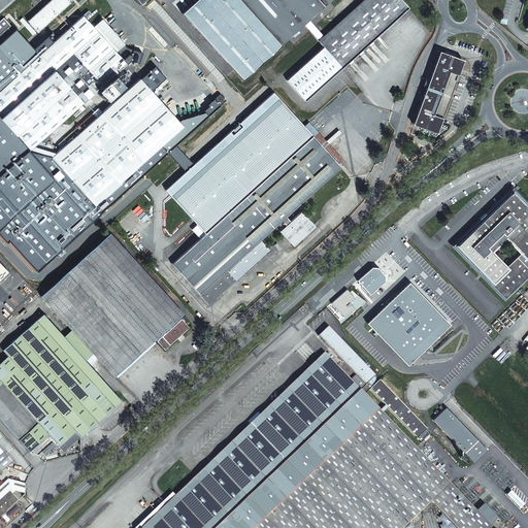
[(67,0),(50,0),(28,21),(37,32),(70,2),(67,0)]
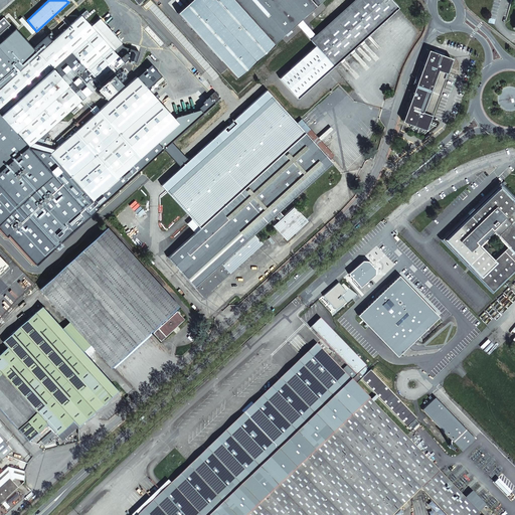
[(190,0),(177,12),(236,77),(323,0),(190,0)]
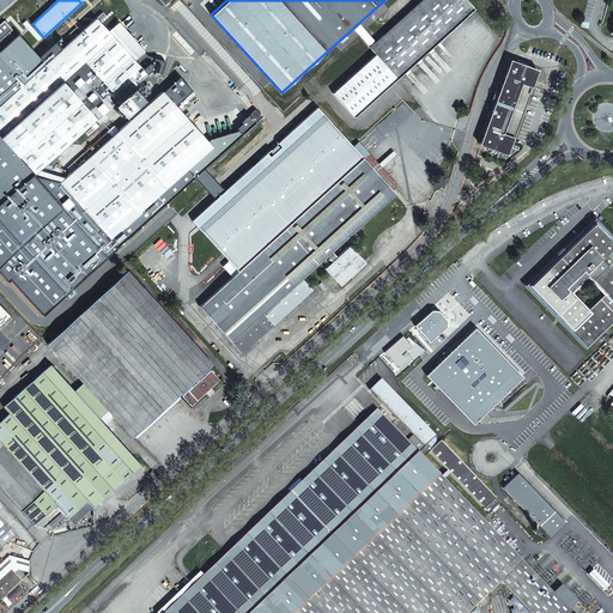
[(473,10),(465,0),(432,0),(375,53),(376,54),(350,78),(372,102),(395,80),(473,10)]
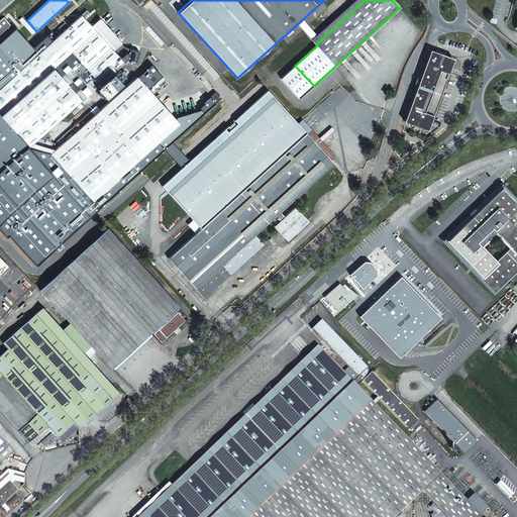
[(62,32),(50,42),(44,48),(38,54),(27,42),(25,40),(16,30),(14,29),(3,17),(0,19),(0,116),(29,148),(0,174),(0,225),(39,260),(108,199),(165,147),(171,142),(204,111),(175,118),(136,77),(100,110),(96,106),(77,123),(62,137),(66,141),(61,145),(56,149),(56,148),(53,147),(54,142),(46,141),(44,145),(43,145),(45,140),(38,139),(83,99),(86,103),(91,99),(87,95),(91,92),(102,82),(118,67),(120,69),(125,65),(113,52),(103,40),(91,27),(81,15),(68,27),(65,23),(59,28),(62,32)]
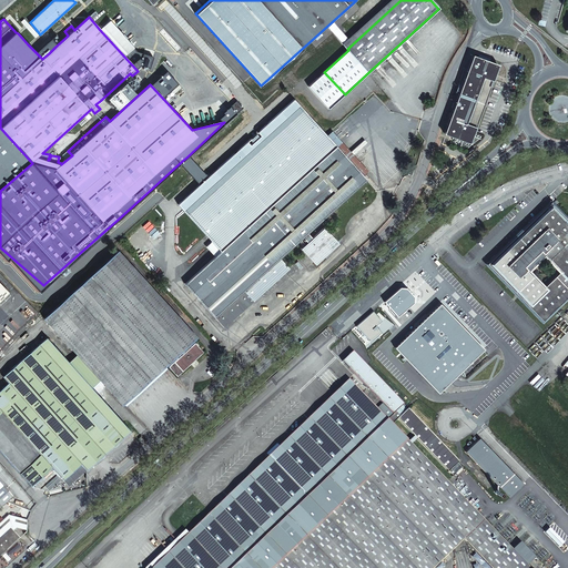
[(16,32),(18,33),(26,27),(36,38),(28,44),(30,47),(38,40),(47,50),(50,47),(23,18),(21,21),(24,24),(16,32)]
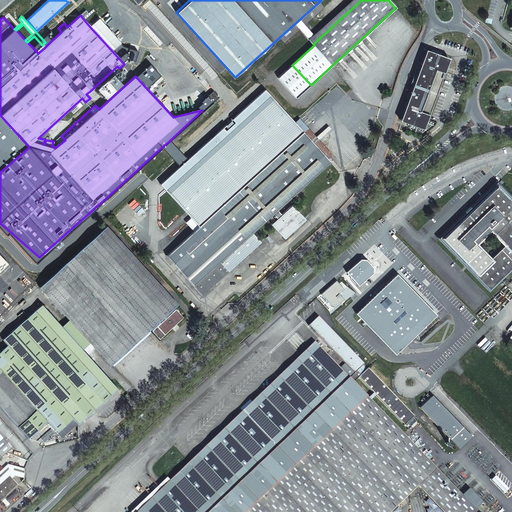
[(99,18),(90,27),(102,40),(112,51),(121,42),(99,18)]
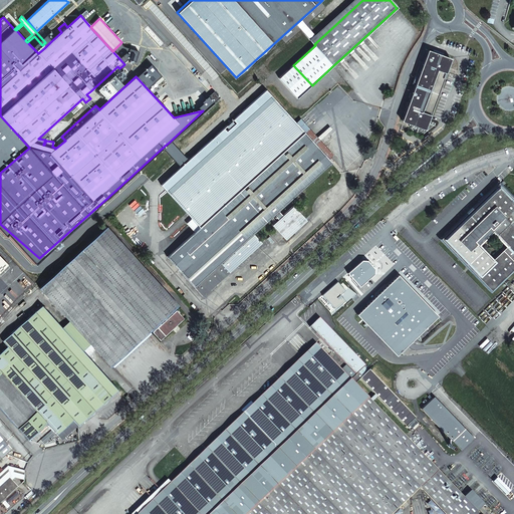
[(421,71),(417,79),(416,84),(408,103),(403,118),(405,122),(422,130),(423,130),(427,127),(429,122),(428,121),(439,89),(448,67),(449,67),(451,62),(448,57),(431,51),(427,53),(425,58),(426,58),(421,71)]
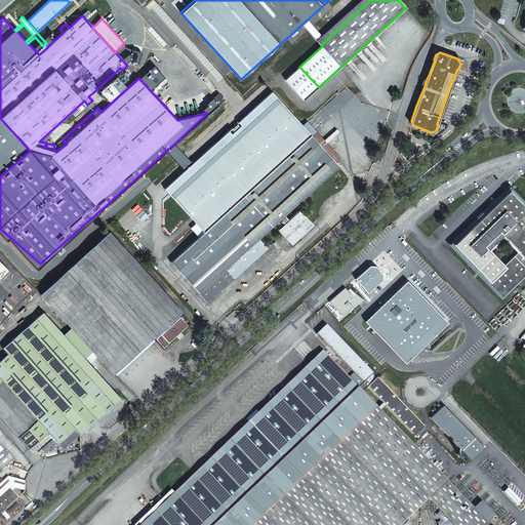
[(299,67),(272,91),(290,113),(319,87),(299,67)]
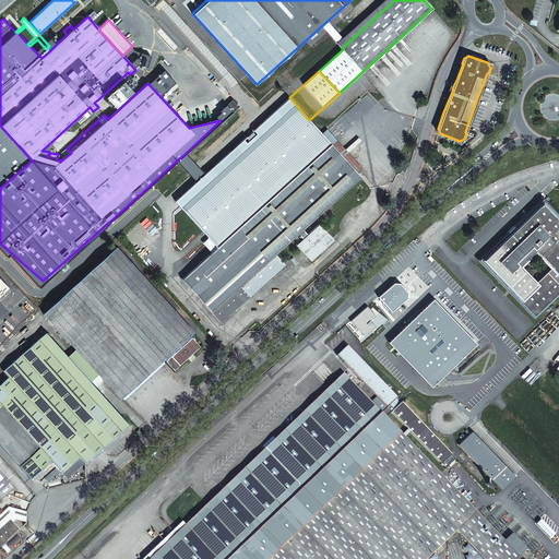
[(476,107),(488,73),(487,73),(477,97),(465,132),(466,133),(476,107)]
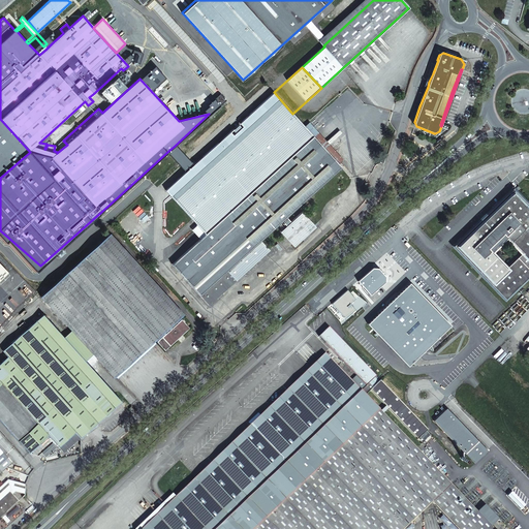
[(121,70),(116,75),(123,84),(129,80),(121,70)]
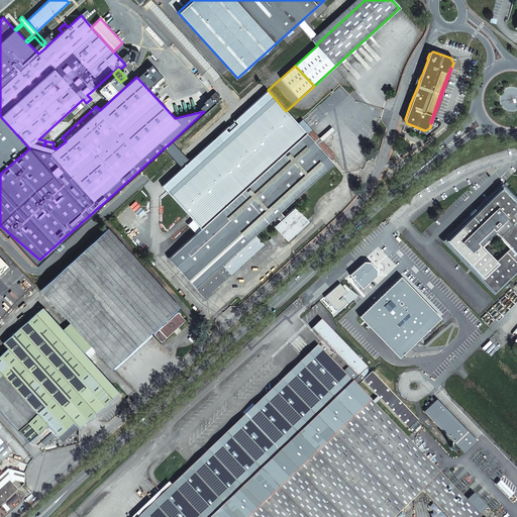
[(105,80),(96,89),(104,99),(114,90),(105,80)]
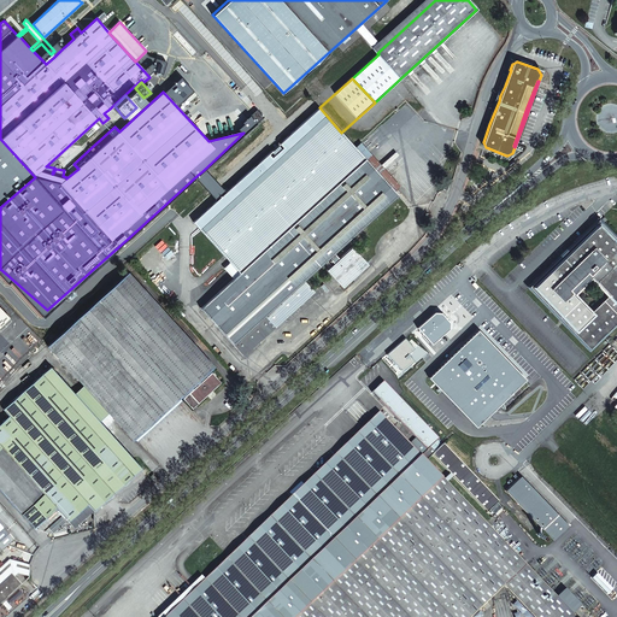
[(319,107),(265,157),(224,194),(219,199),(194,222),(229,262),(194,294),(204,305),(200,309),(244,356),(315,292),(304,281),(325,262),(330,268),(327,270),(342,287),(348,282),(346,280),(351,276),(352,277),(353,275),(354,272),(356,274),(365,264),(356,254),(357,253),(352,247),(339,259),(334,253),(398,195),(394,192),(380,175),(365,159),(354,146),(341,133),(319,107)]
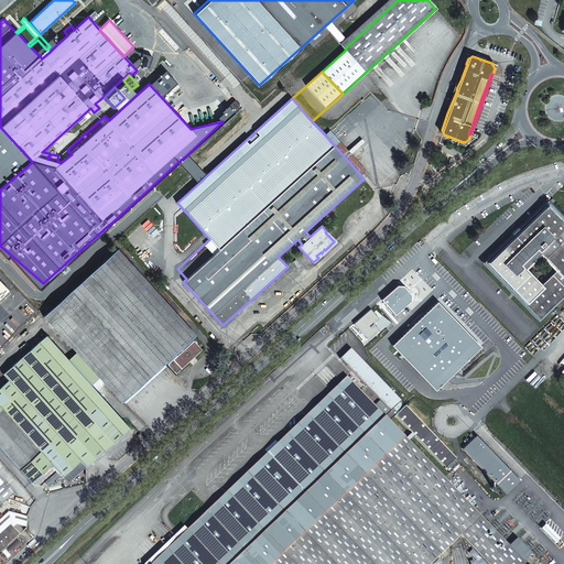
[(32,162),(0,127),(0,190),(7,184),(32,162)]
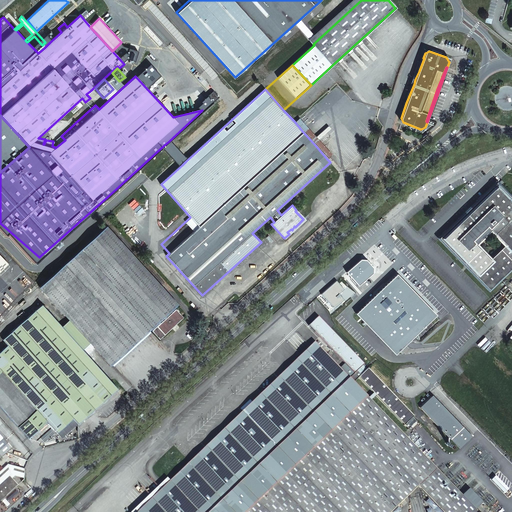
[(307,128),(303,132),(315,145),(327,159),(331,155),(307,128)]
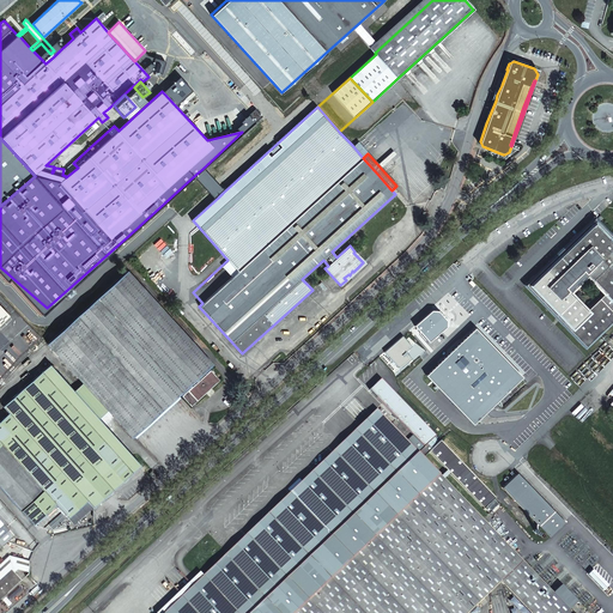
[(78,168),(73,163),(68,168),(72,173),(78,168)]
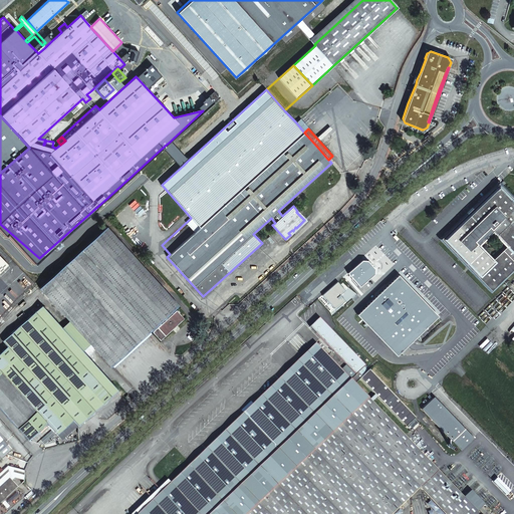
[(170,142),(164,147),(183,166),(187,162),(170,142)]
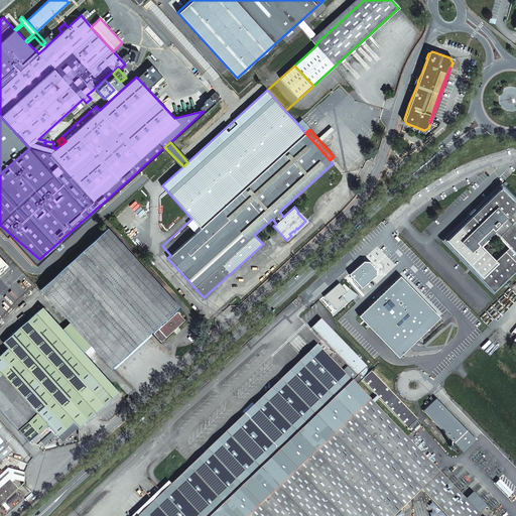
[(515,201),(501,185),(443,240),(493,291),(515,269),(515,201)]
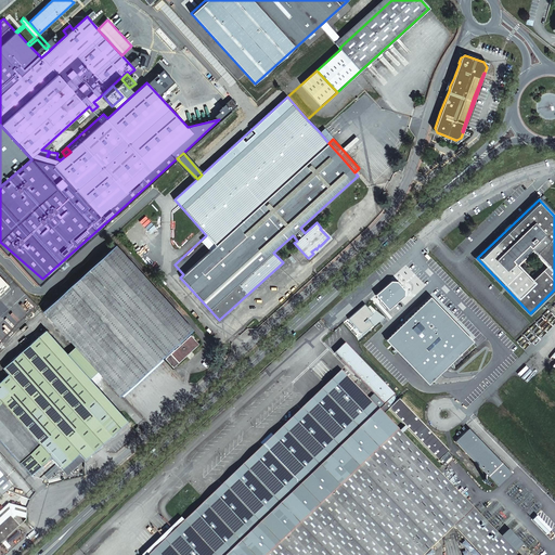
[(153,227),(144,234),(149,237),(156,230),(153,227)]
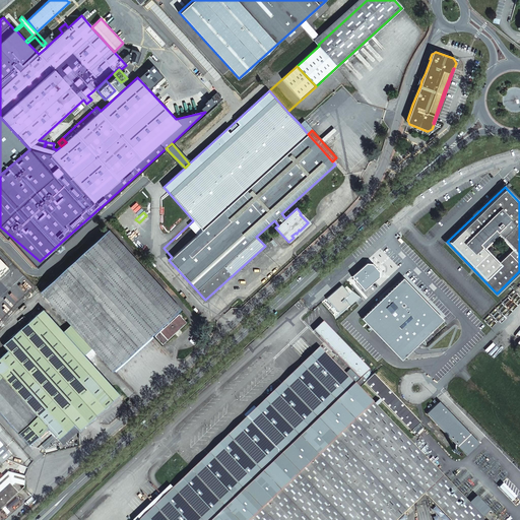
[(291,236),(294,238),(310,222),(301,213),(300,214),(308,222),(300,231),(299,230),(298,232),(297,234),(296,233),(291,236)]
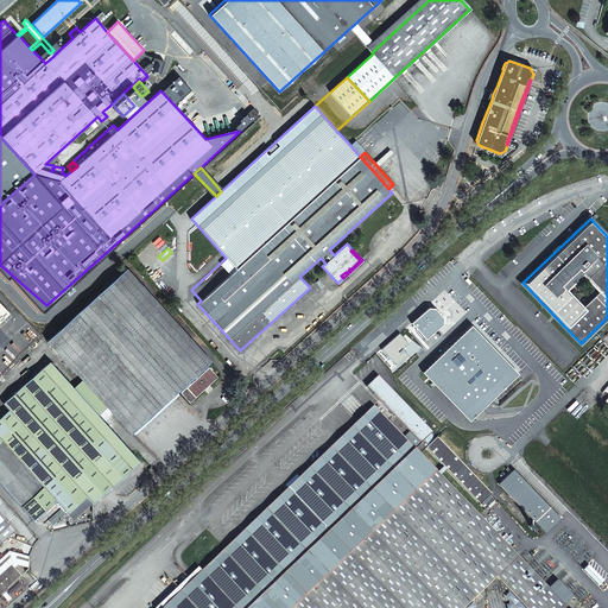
[(154,261),(146,268),(150,273),(158,265),(154,261)]
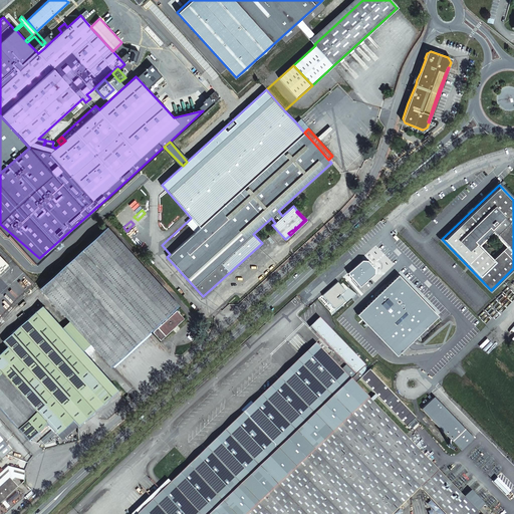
[(42,291),(69,321),(90,344),(110,366),(137,343),(162,320),(164,322),(153,331),(161,340),(185,318),(177,310),(173,313),(171,311),(179,304),(107,226),(39,288),(42,291)]
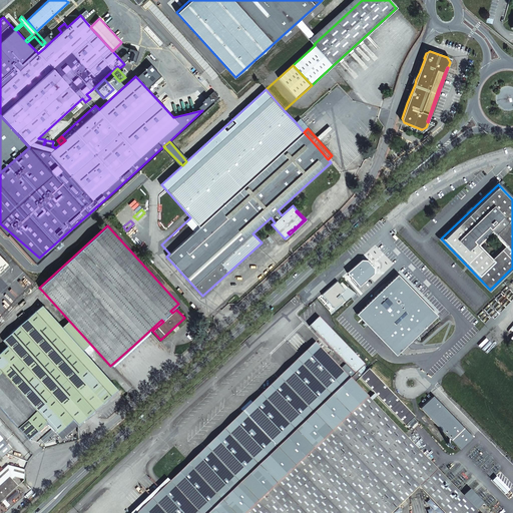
[(398,276),(357,315),(396,355),(437,316),(398,276)]
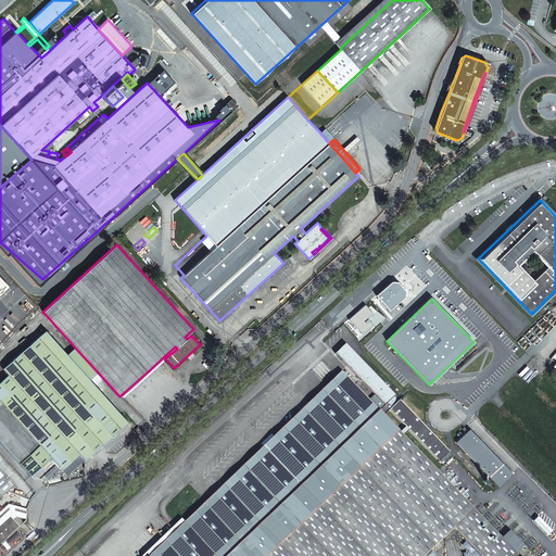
[(89,379),(67,354),(46,330),(3,368),(9,375),(0,381),(0,441),(4,446),(30,475),(50,457),(61,470),(79,454),(85,460),(103,443),(127,422),(89,379)]
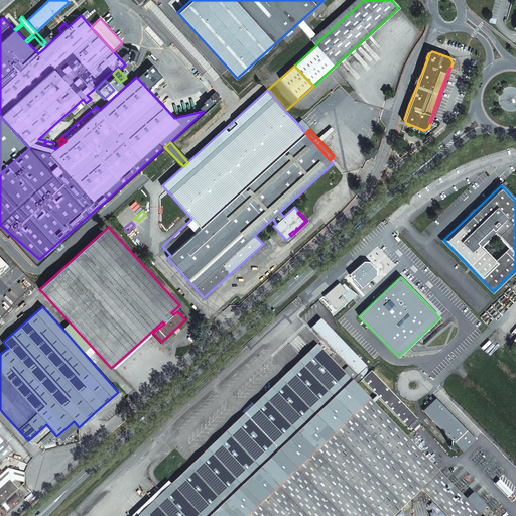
[(315,315),(306,325),(341,361),(336,365),(356,385),(361,381),(411,433),(420,424),(315,315)]
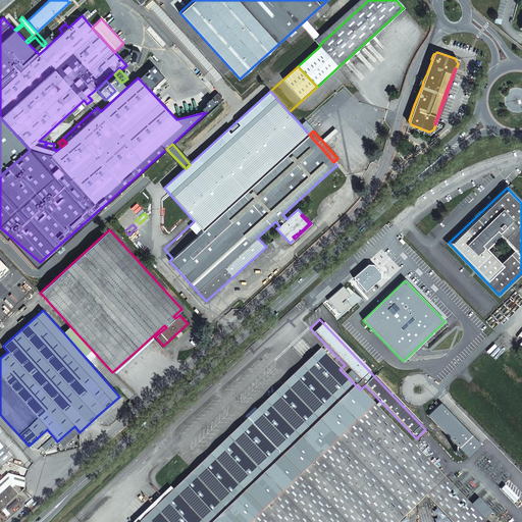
[(70,326),(66,330),(87,354),(92,350),(70,326)]
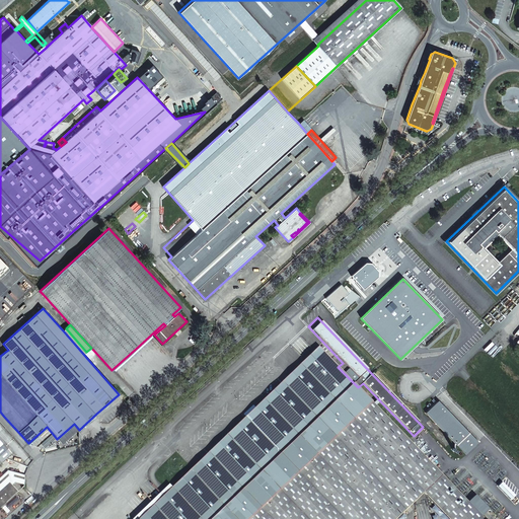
[(86,352),(66,328),(63,330),(83,354),(86,352)]
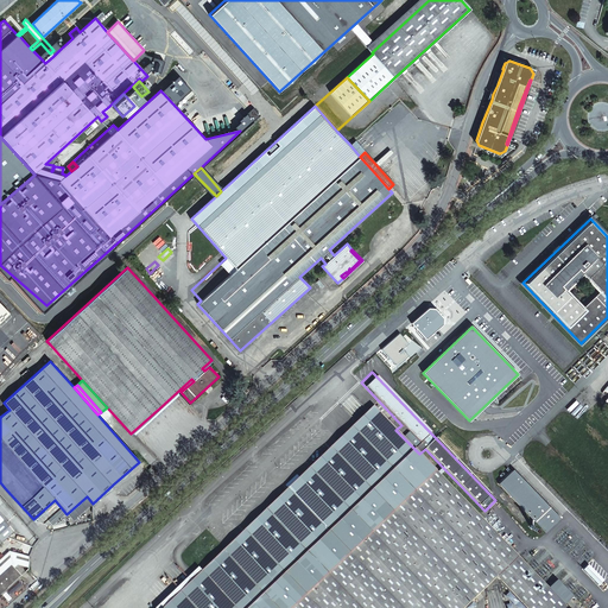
[(202,571),(163,607),(463,607),(498,576),(527,607),(564,607),(419,454),(396,430),(374,407),(202,571)]
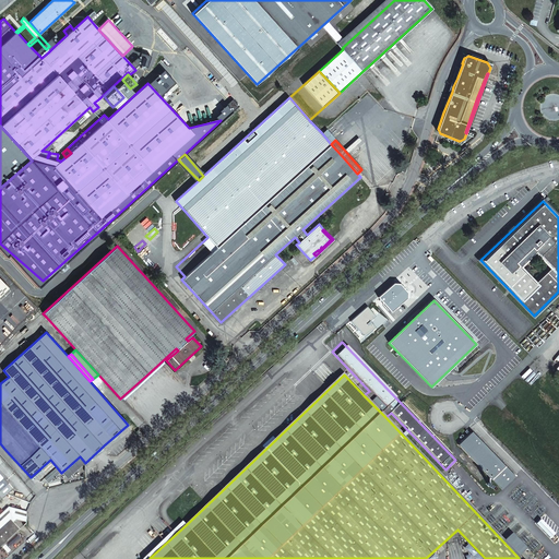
[(472,431),(458,445),(501,490),(515,476),(472,431)]
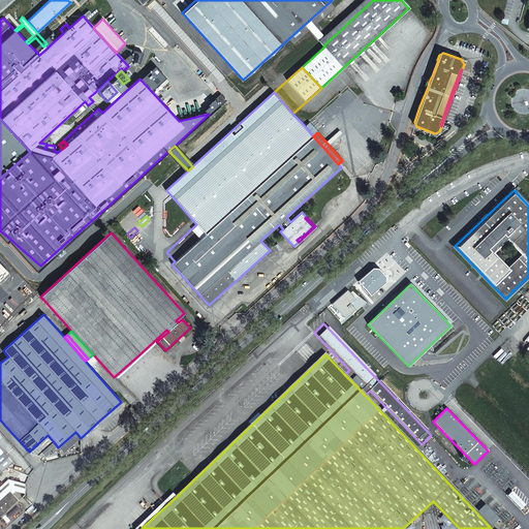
[(0,473),(7,467),(11,463),(2,453),(0,455),(0,473)]
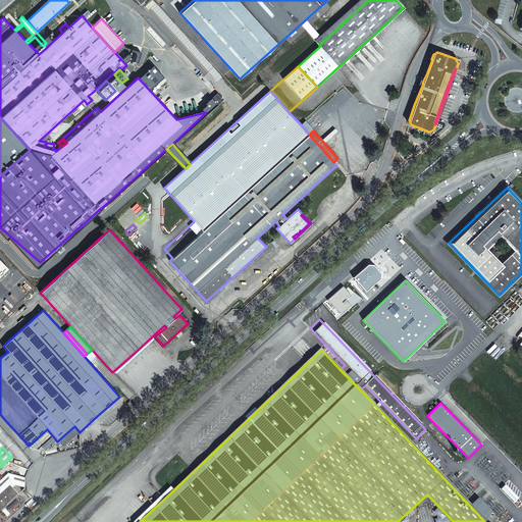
[(0,492),(9,485),(12,482),(21,486),(23,477),(8,473),(0,479),(0,492)]
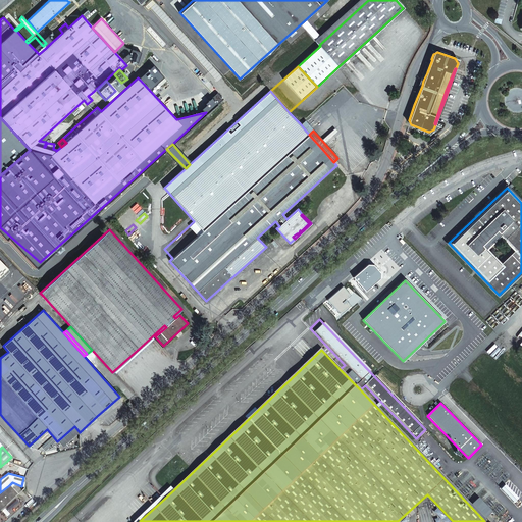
[(0,510),(18,494),(9,485),(0,492),(0,510)]
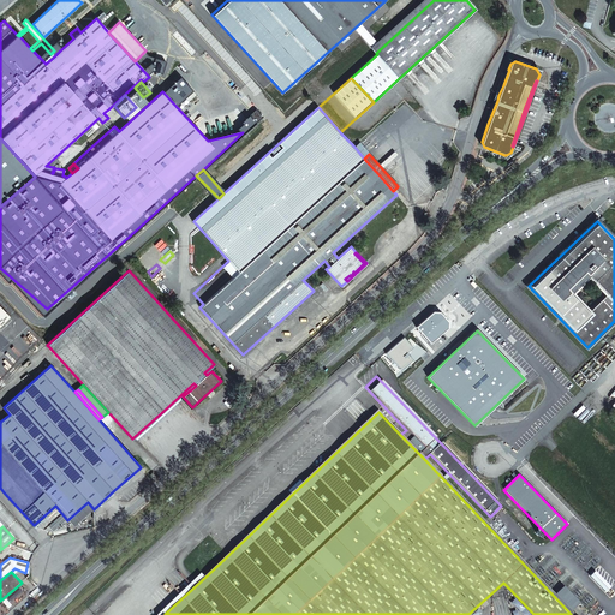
[(157,614),(165,614),(204,578),(201,574),(157,614)]
